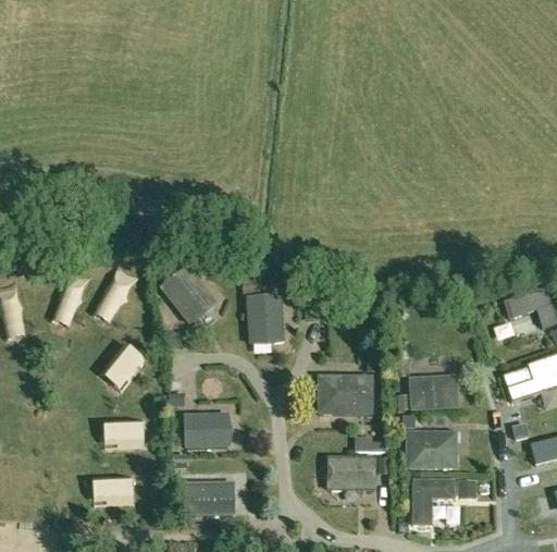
[(170,258),(150,258),(151,272),(170,271),(170,258)]
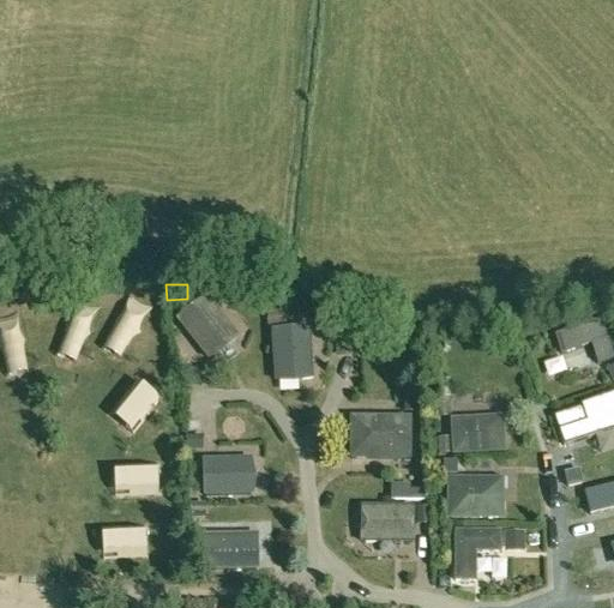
[(238,331),(205,290),(175,315),(208,355),(238,331)]
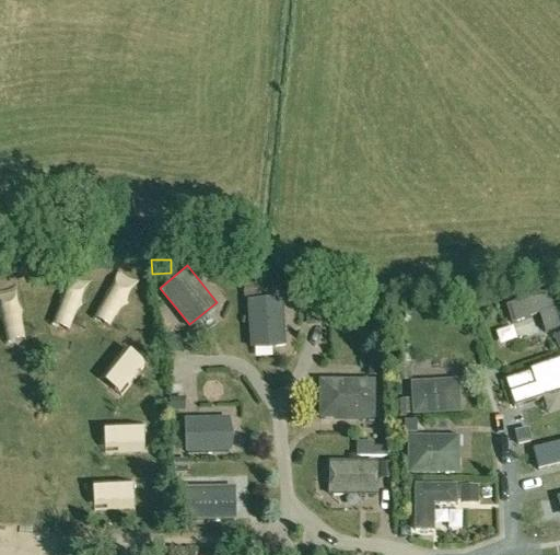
[(248,281),(248,292),(260,291),(260,280),(248,281)]
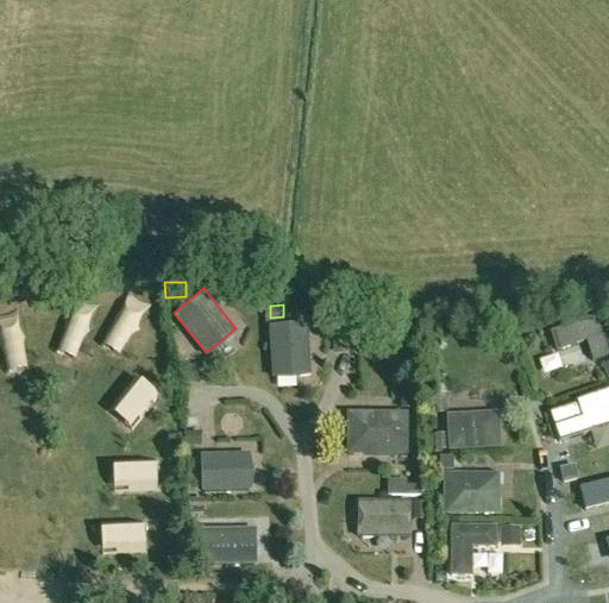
[(608,341),(600,313),(550,328),(556,347),(585,338),(592,357),(608,351),(608,341)]
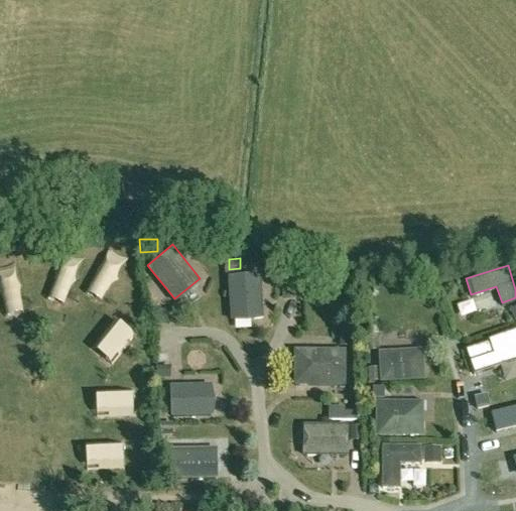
[(259,271),(228,273),(231,317),(261,315),(259,271)]
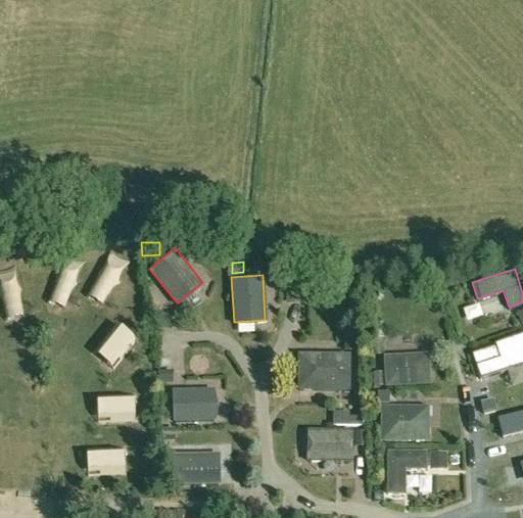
[(311,286),(294,287),(295,301),(312,300),(311,286)]
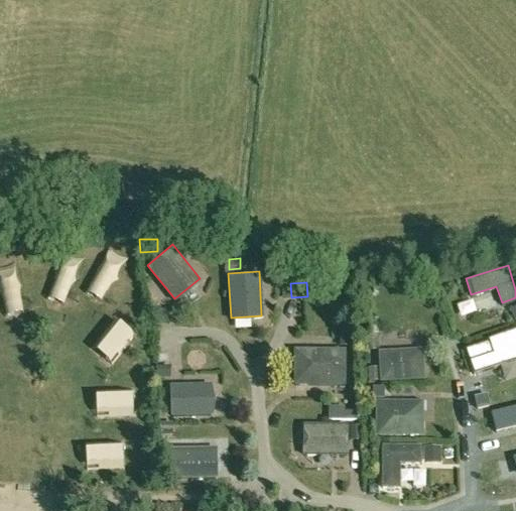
[(151,306),(139,306),(139,314),(151,316),(151,306)]
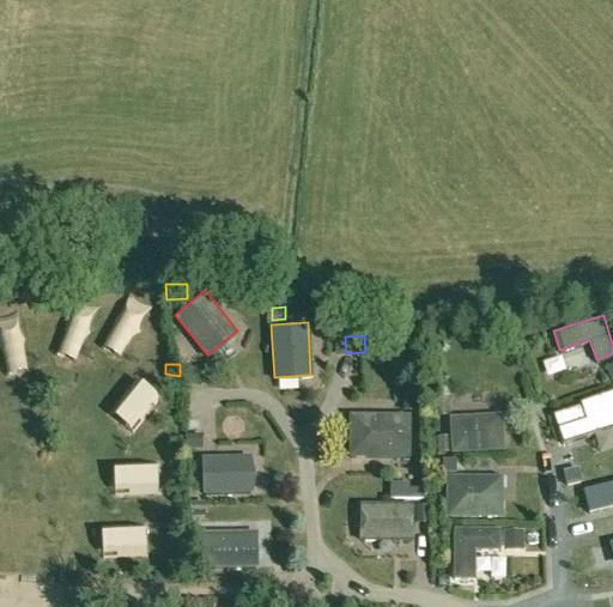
[(420,392),(406,392),(407,404),(420,404),(420,392)]
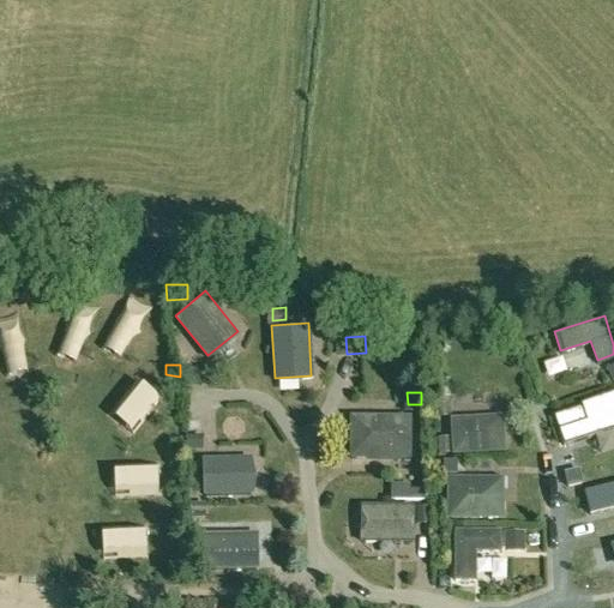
[(434,401),(434,416),(447,416),(447,401),(434,401)]
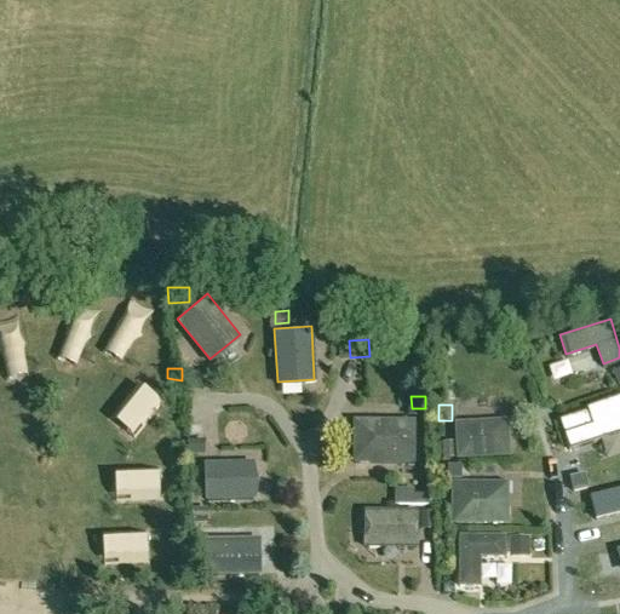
[(614,411),(573,424),(577,442),(619,428),(614,411)]
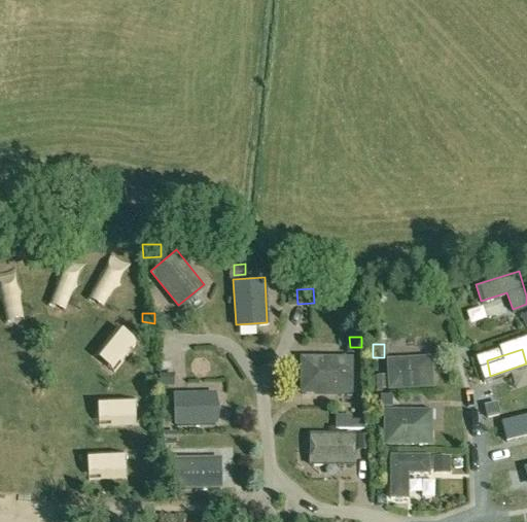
[(430,353),(387,356),(388,386),(432,384),(430,353)]
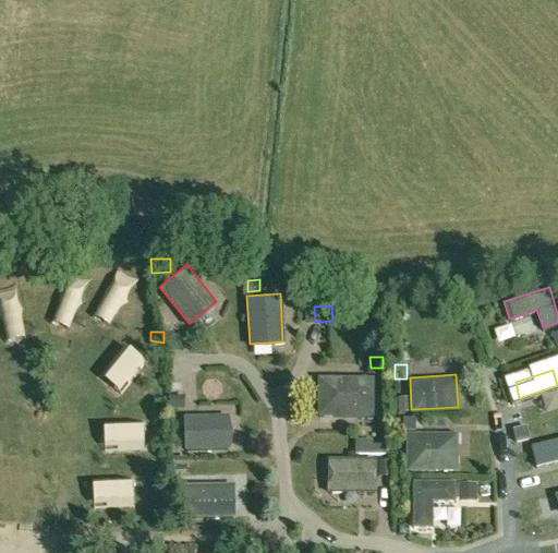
[(317,375),(317,413),(373,415),(373,375),(317,375)]
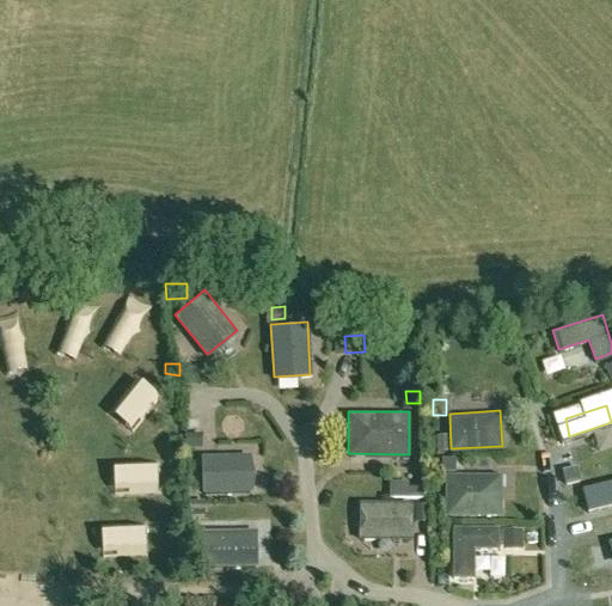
[(447,440),(438,441),(439,453),(448,452),(447,440)]
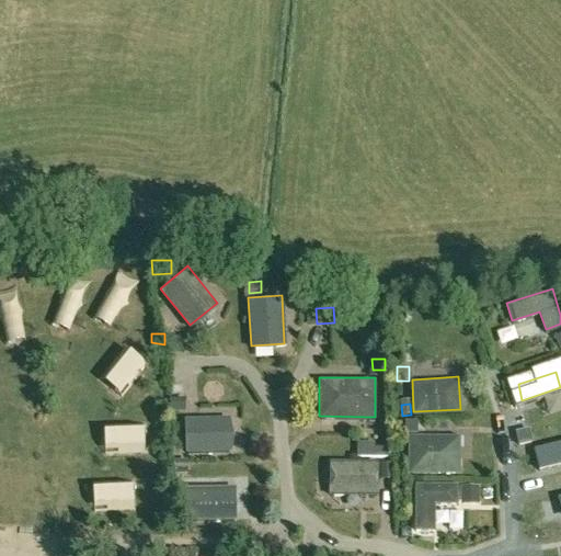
[(230,415),(184,417),(185,450),(231,449),(230,415)]
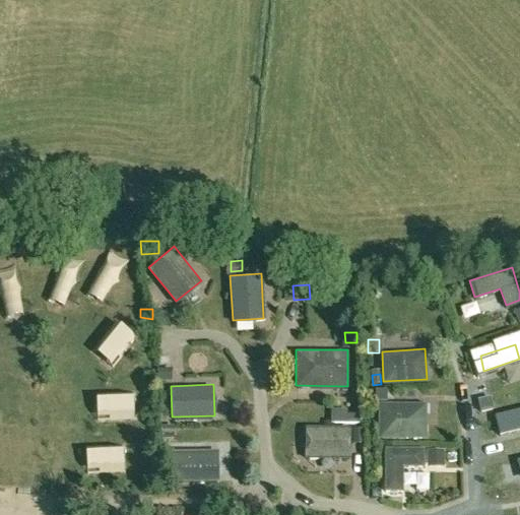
[(490,394),(477,397),(480,404),(492,401),(490,394)]
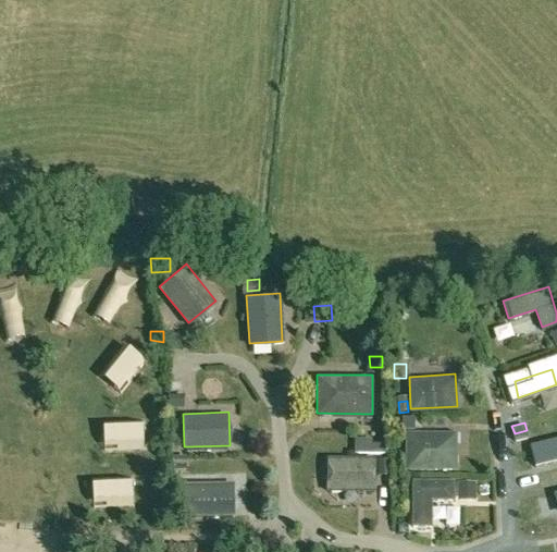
[(406,430),(406,467),(456,467),(456,430),(406,430)]
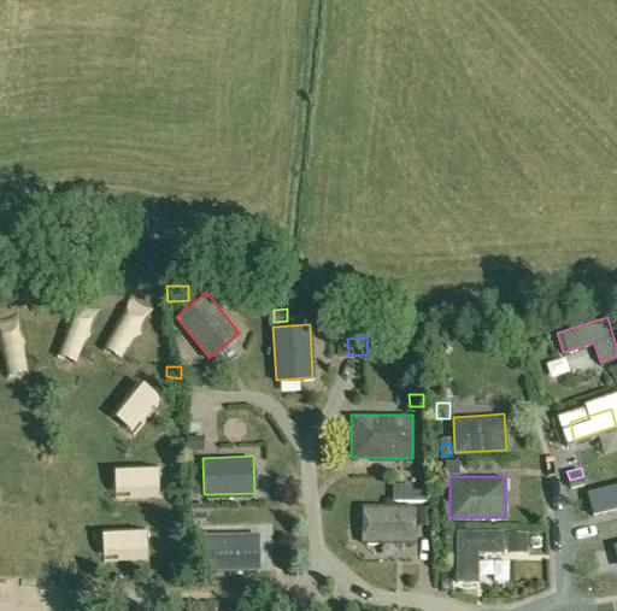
[(616,481),(593,488),(597,505),(616,499),(616,481)]
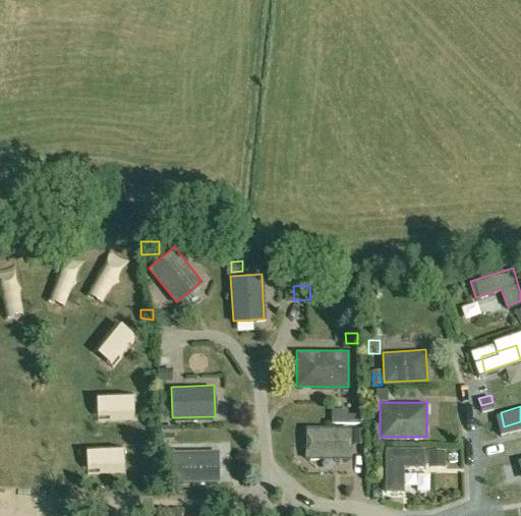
[(335,413),(334,421),(366,421),(366,412),(335,413)]
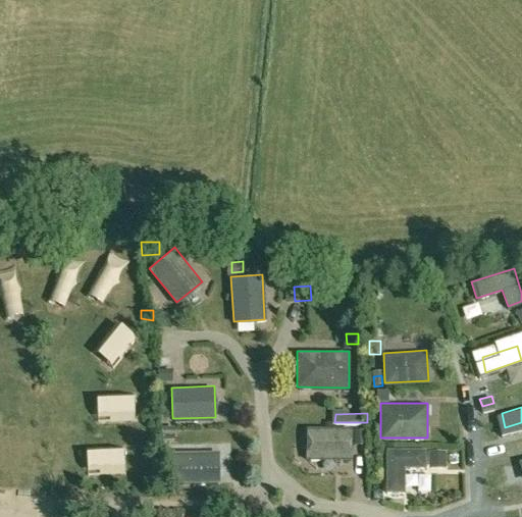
[(306,427),(306,457),(351,457),(352,428),(306,427)]
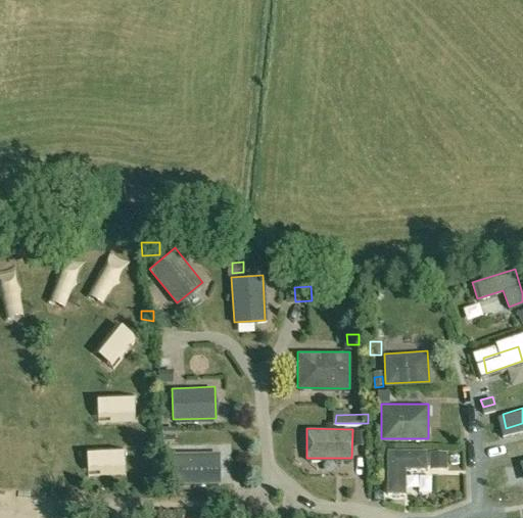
[(358,430),(358,444),(368,445),(369,429),(358,430)]
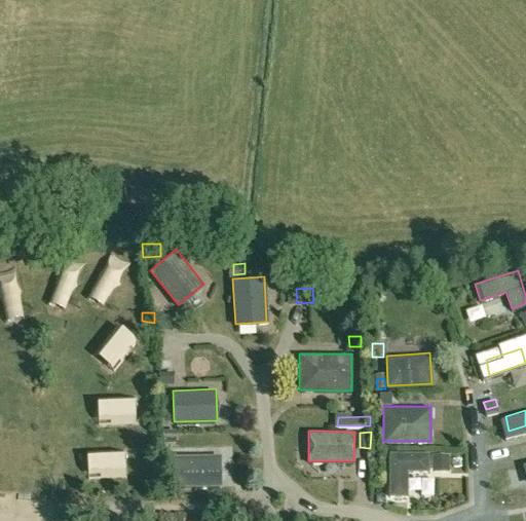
[(389,452),(389,494),(407,494),(407,469),(427,469),(427,452),(389,452)]
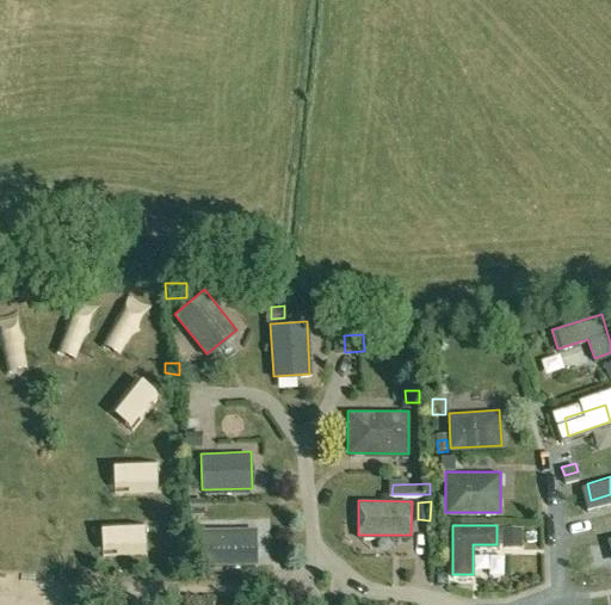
[(504,526),(504,545),(526,544),(526,528),(504,526)]
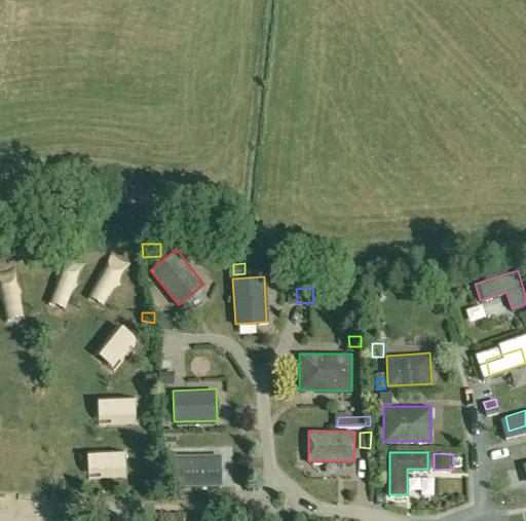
[(220,454),(173,456),(174,485),(221,484),(220,454)]
